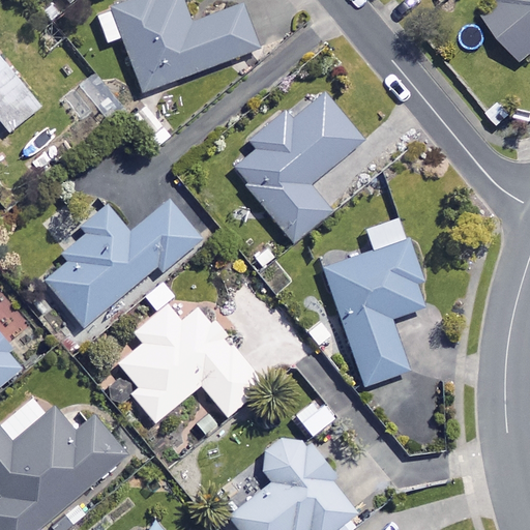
[(189,26),(179,0),(139,0),(97,16),(108,45),(122,38),(143,93),(261,49),(244,5),(189,26)]
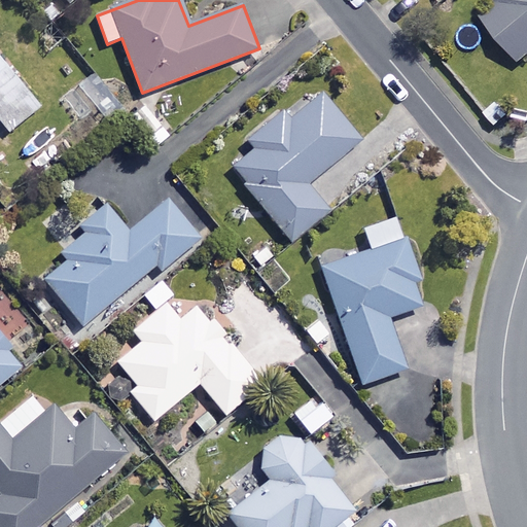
[(526,0),(504,0),(485,16),(525,68),(526,66),(526,0)]
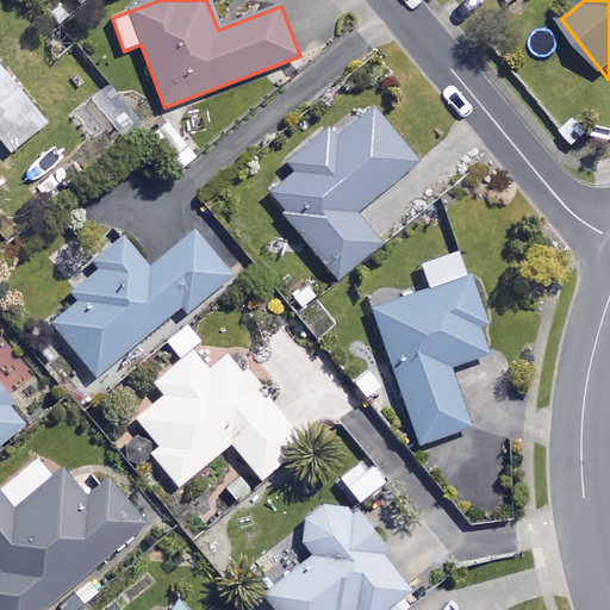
[(47,124),(0,66),(0,138),(11,153),(47,124)]
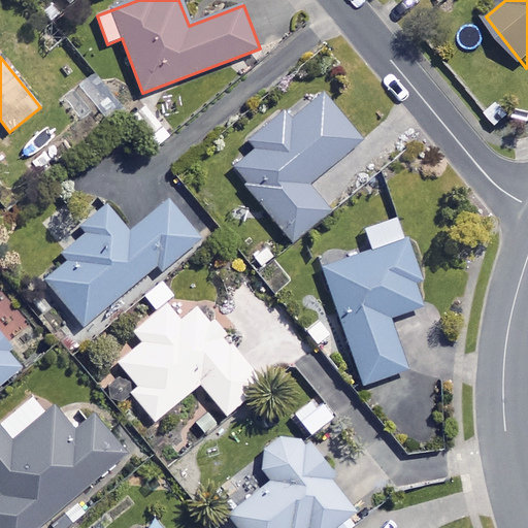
[(364,140),(324,89),(253,144),(256,149),(233,166),(291,241),(330,211),(308,184),(364,140)]
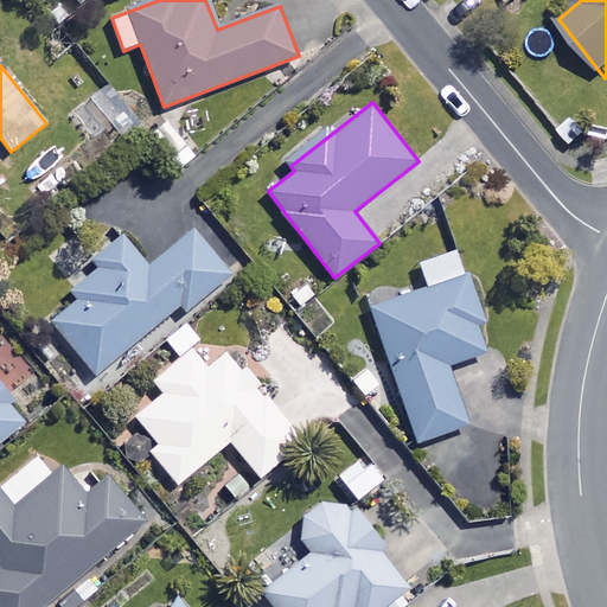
[(230,276),(193,230),(148,268),(120,232),(64,278),(81,298),(51,321),(95,375),(180,306),(185,313),(230,276)]
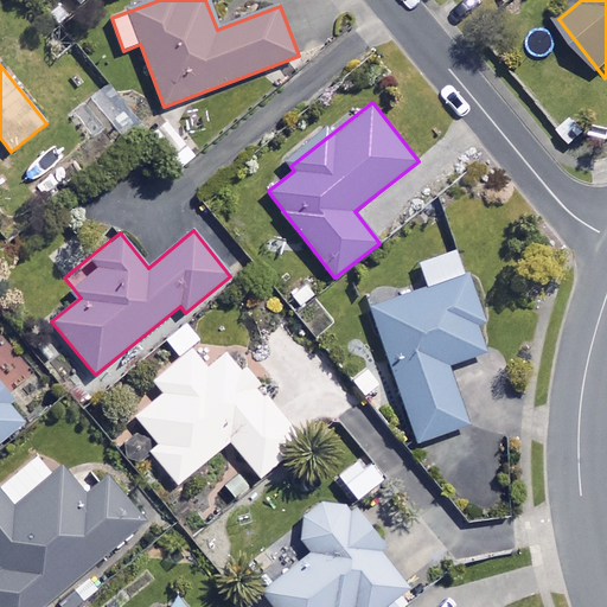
[(483,320),(466,275),(371,308),(417,443),(468,426),(448,366),(486,353),(475,323),(483,320)]
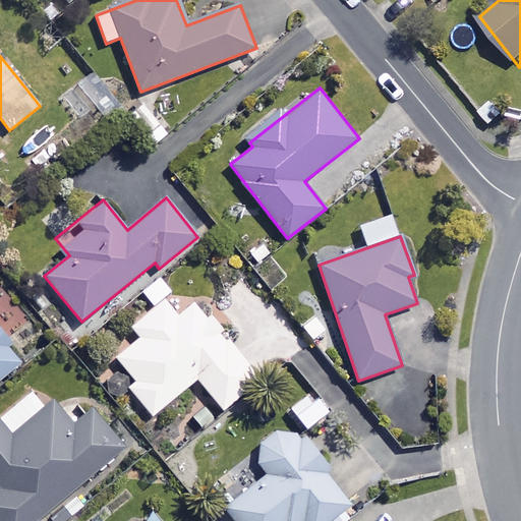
[(177,319),(164,302),(132,327),(141,338),(117,358),(136,382),(129,387),(153,415),(198,379),(224,410),(259,381),(196,302),(177,319)]
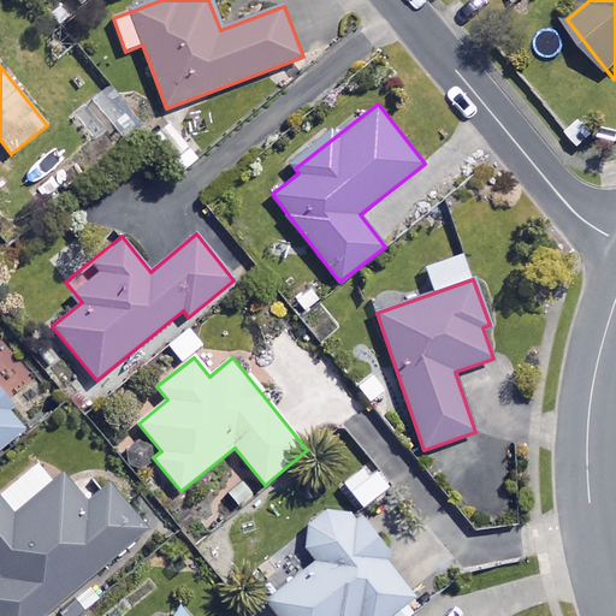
[(0,449),(23,431),(0,401),(0,449)]
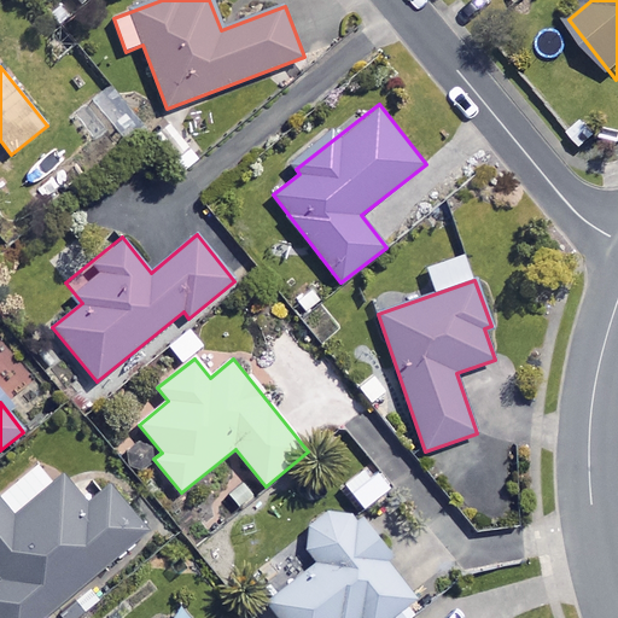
[(88,505),(64,477),(16,518),(0,500),(0,617),(47,617),(151,530),(112,484),(88,505)]
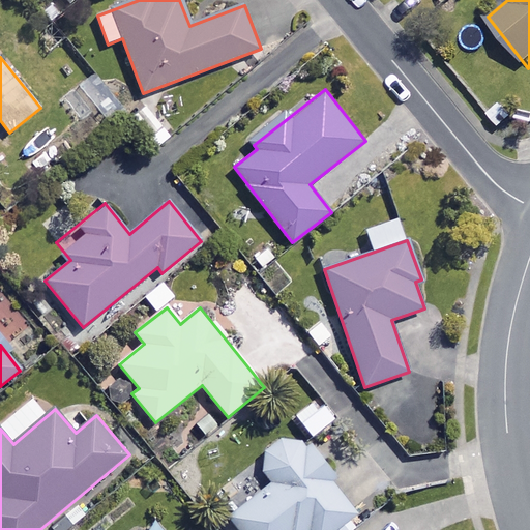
[(308,450),(296,434),(259,461),(275,483),(231,516),(240,529),(303,529),(307,527),(310,529),(334,529),(356,516),(330,480),(334,477),(313,447),(308,450)]
